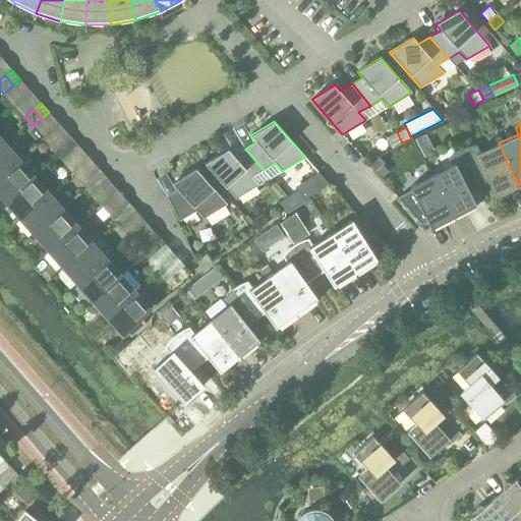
[(392,149),(402,142),(397,132),(386,137),(392,149)]
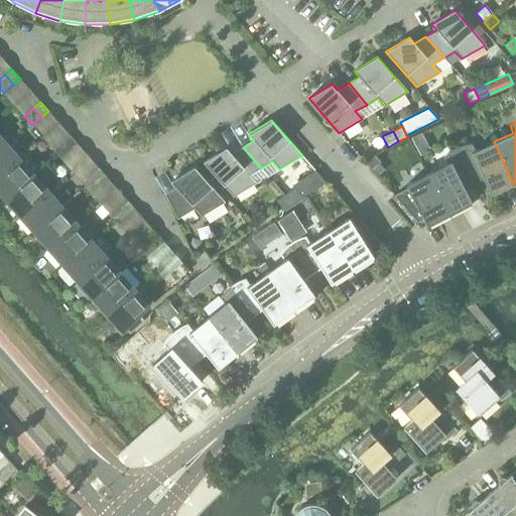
[(426,141),(421,133),(410,138),(415,147),(426,141)]
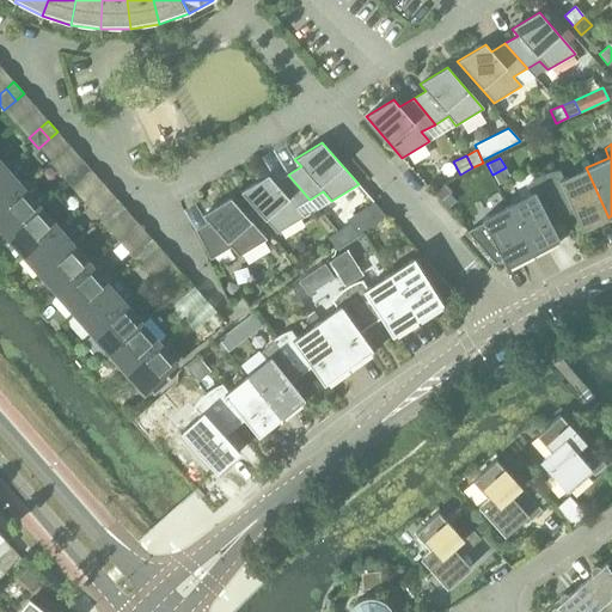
[(83,159),(74,166),(84,177),(92,170),(83,159)]
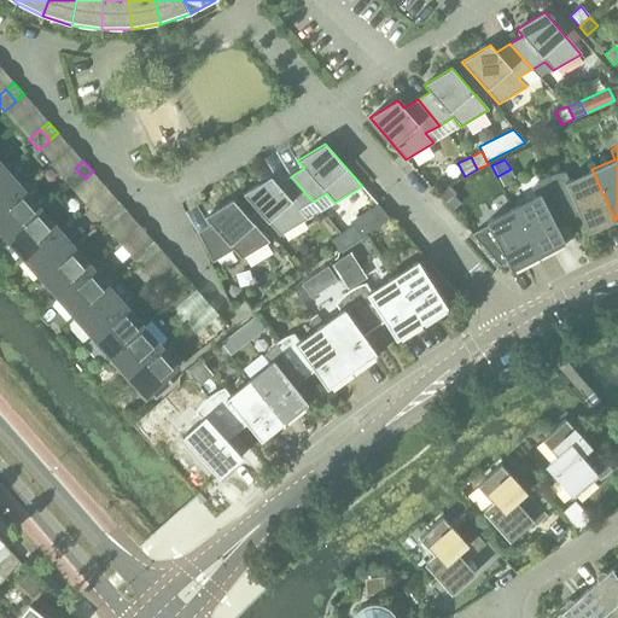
[(74,190),(85,179),(75,168),(64,179),(74,190)]
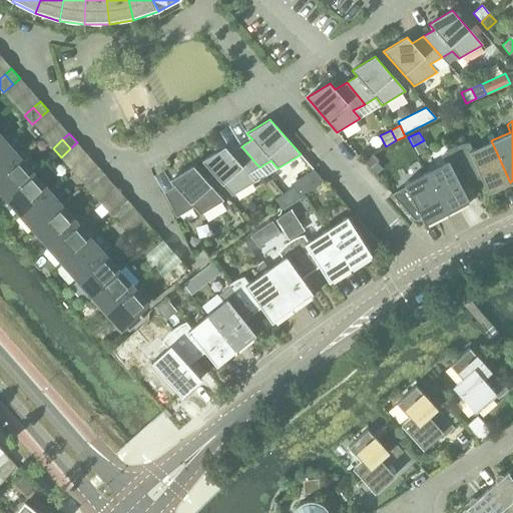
[(0,172),(19,156),(5,140),(0,144),(0,172)]
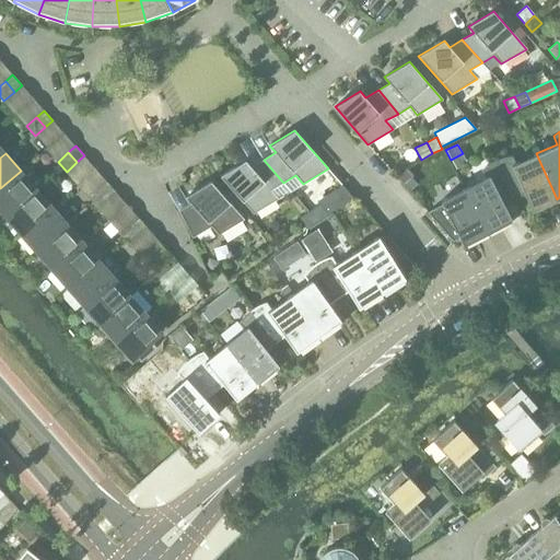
[(532,210),(557,199),(536,153),(515,163),(512,155),(509,155),(504,156),(500,158),(496,160),(513,197),(524,193),(532,210)]
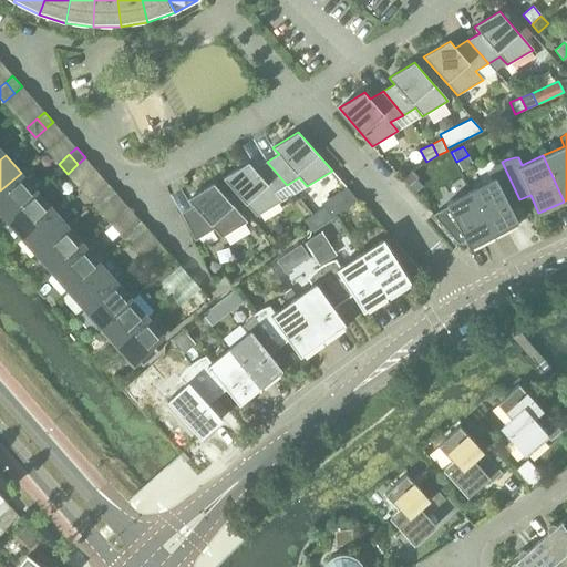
[(275,193),(287,185),(267,162),(254,168),(248,162),(223,177),(257,216),(282,200),(275,193)]
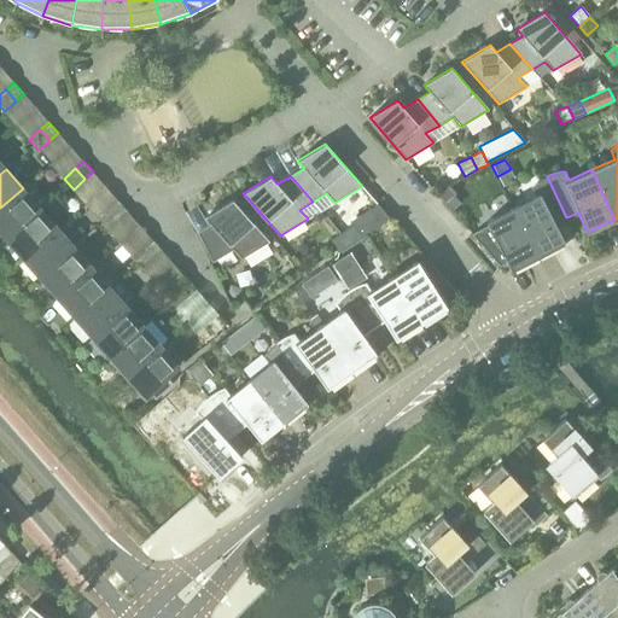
[(554,223),(566,217),(547,176),(538,181),(530,187),(535,196),(513,207),(538,256),(565,243),(554,223)]
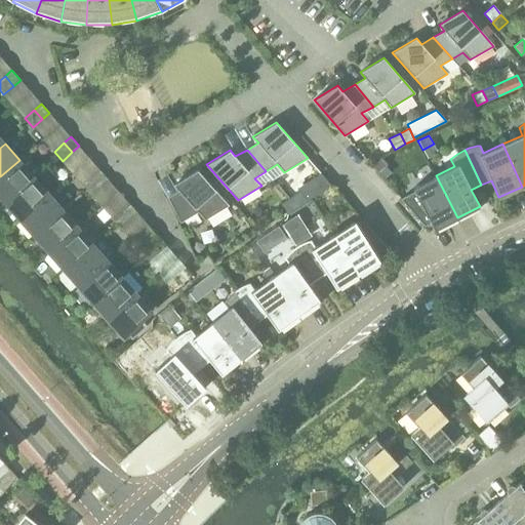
[(26,155),(19,160),(0,176),(0,195),(5,201),(34,176),(40,171),(26,155)]
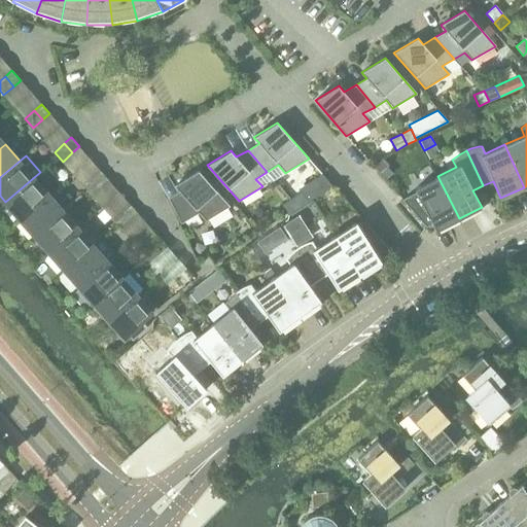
[(388,166),(381,156),(372,165),(379,174),(380,173),(387,167),(388,166)]
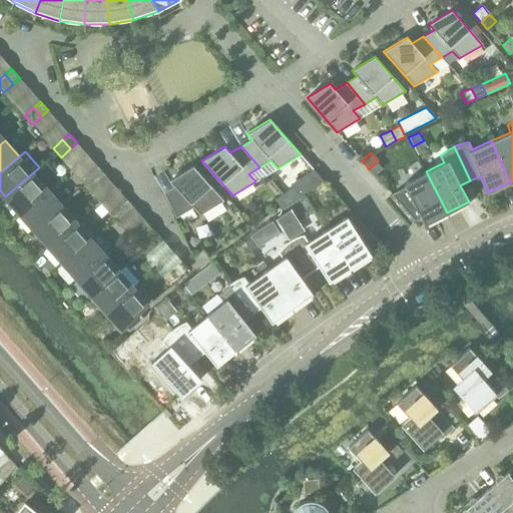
[(377,162),(370,168),(376,175),(383,168),(377,162)]
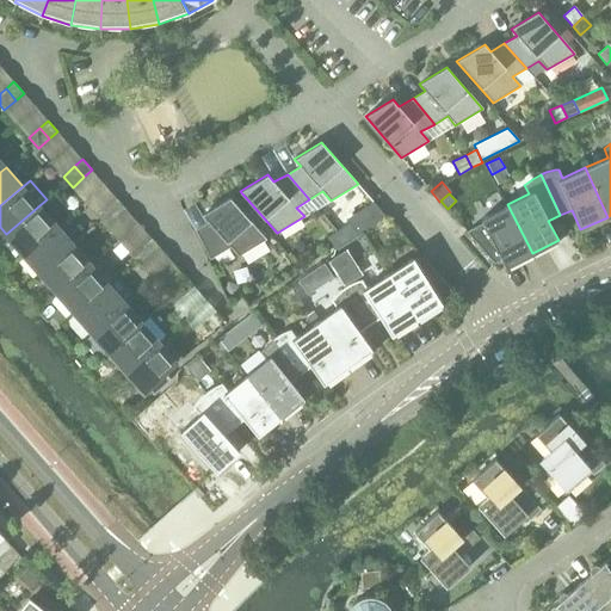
[(266,240),(230,197),(202,214),(209,221),(196,229),(210,259),(230,247),(239,255),(266,240)]
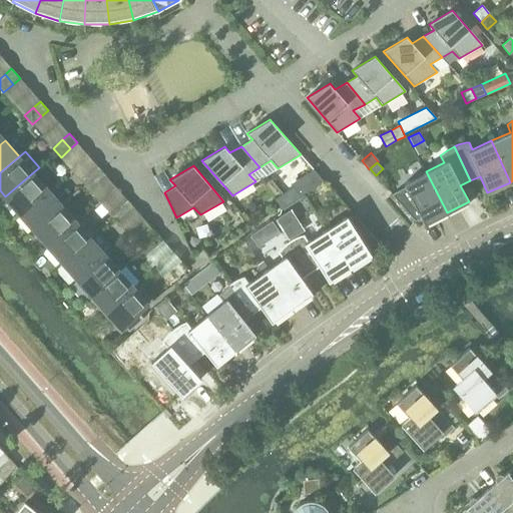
[(97,166),(90,172),(98,181),(105,175),(97,166)]
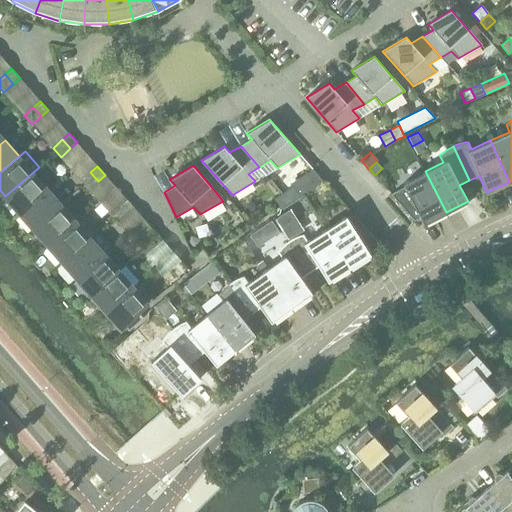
[(292,186),(283,192),(289,202),(302,193),(323,180),(313,169),(289,183),(292,186)]
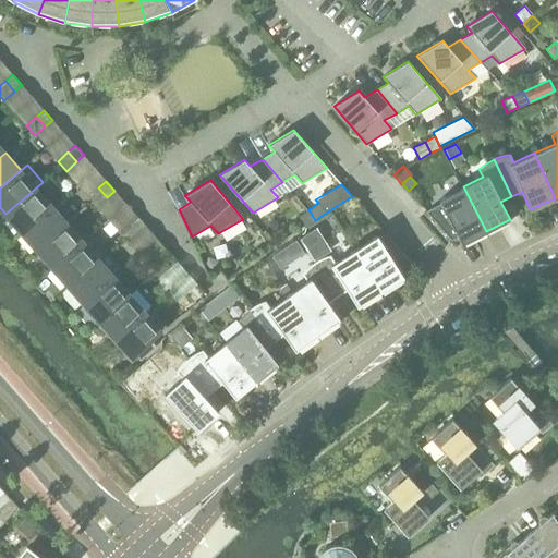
[(461,244),(486,231),(463,186),(439,199),(440,203),(426,210),(451,240),(458,237),(461,244)]
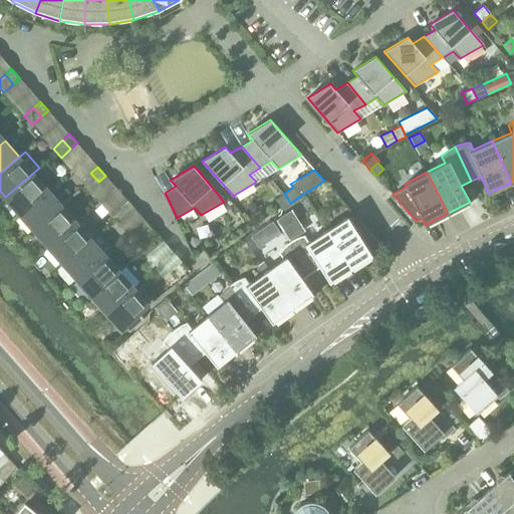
[(47,189),(33,173),(5,197),(19,213),(47,189)]
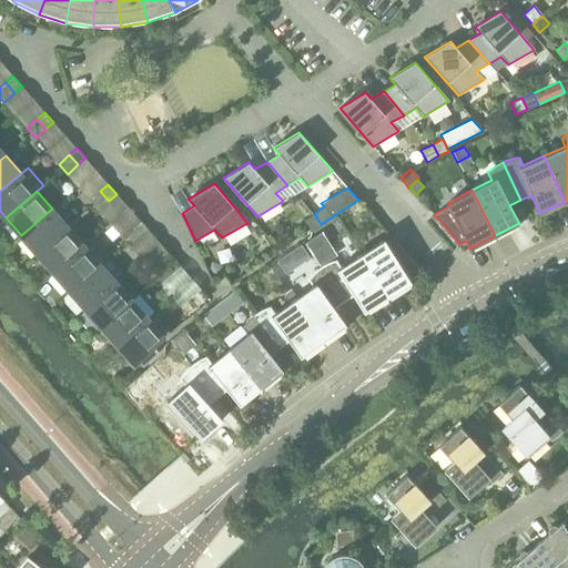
[(99,210),(109,201),(100,191),(90,200),(99,210)]
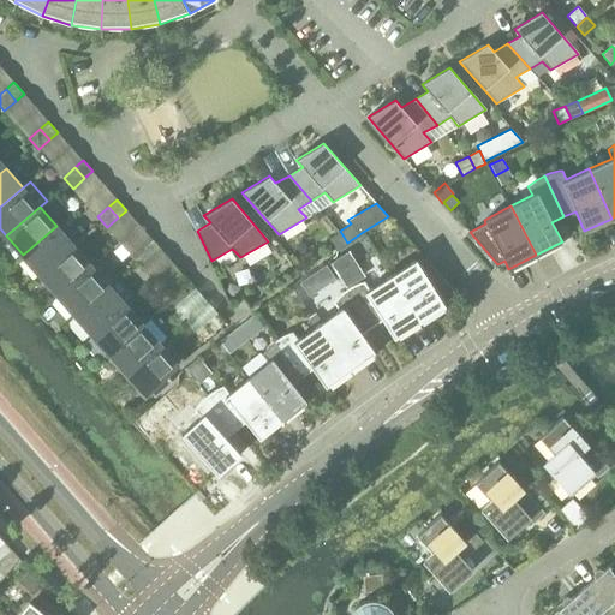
[(73,246),(57,226),(23,255),(41,275),(73,246)]
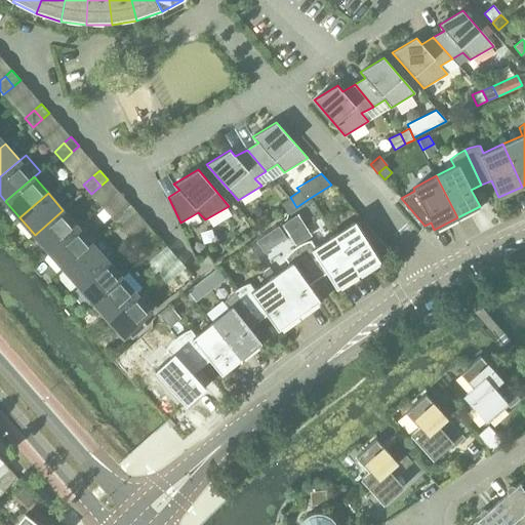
[(288,213),(296,207),(290,197),(281,203),(288,213)]
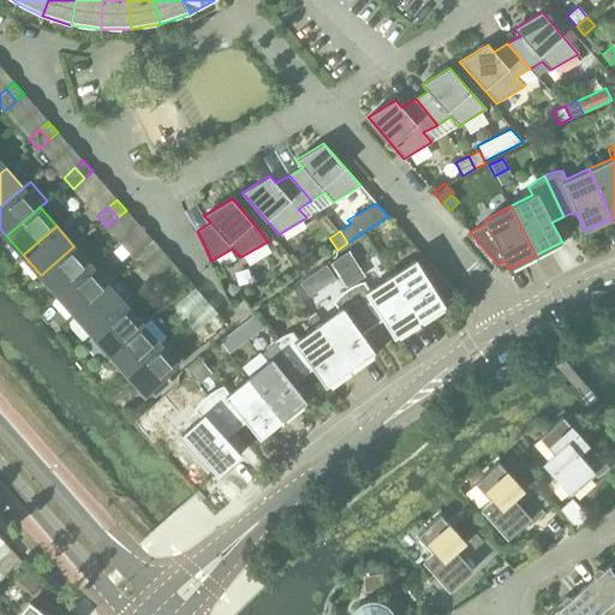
[(150,238),(142,245),(153,256),(161,249),(150,238)]
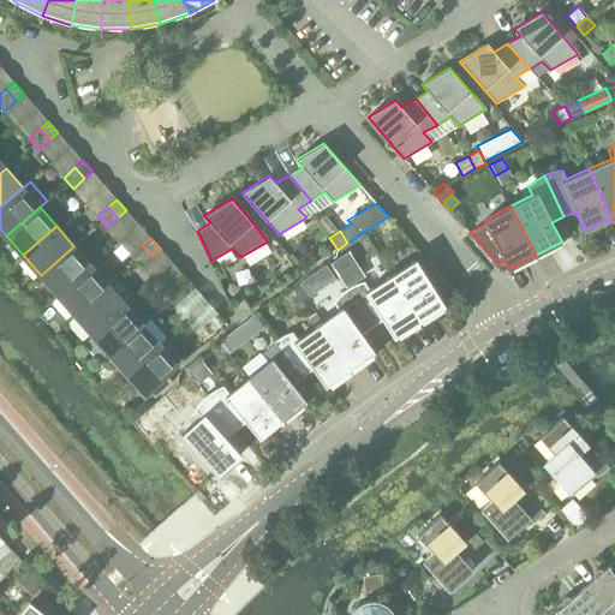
[(141,267),(153,256),(142,245),(131,255),(141,267)]
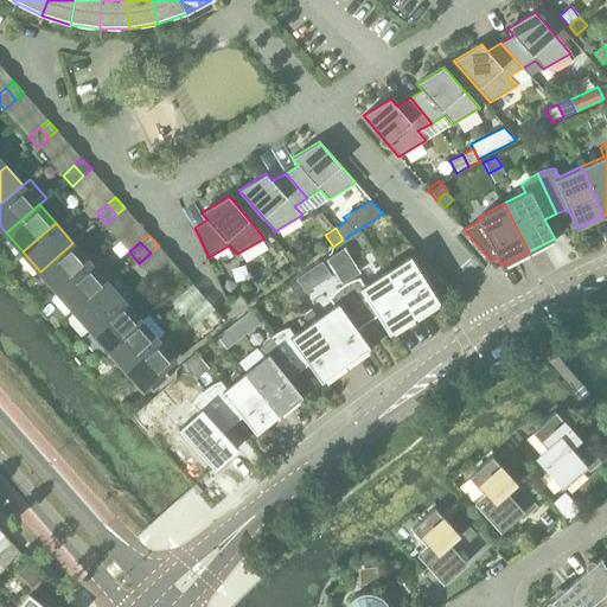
[(90,262),(72,243),(40,272),(57,291),(90,262)]
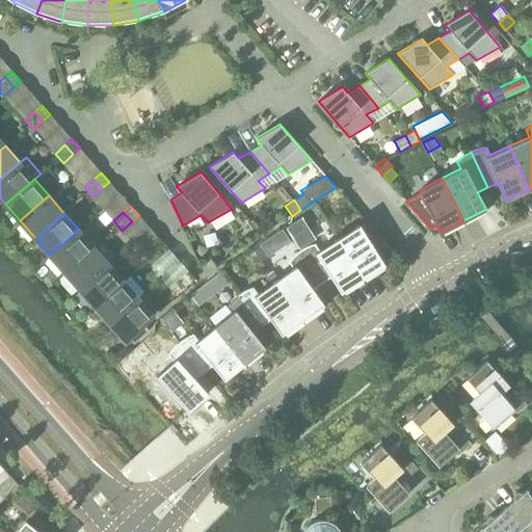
[(50,255),(65,272),(94,246),(102,240),(87,222),(79,230),(50,255)]
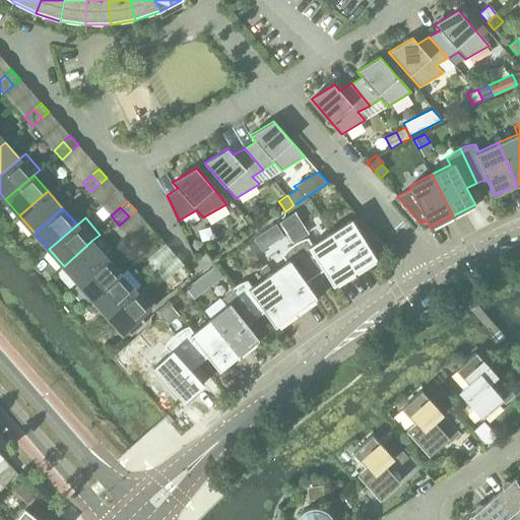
[(350,219),(330,233),(355,271),(376,259),(371,251),(382,245),(359,218),(352,222),(350,219)]
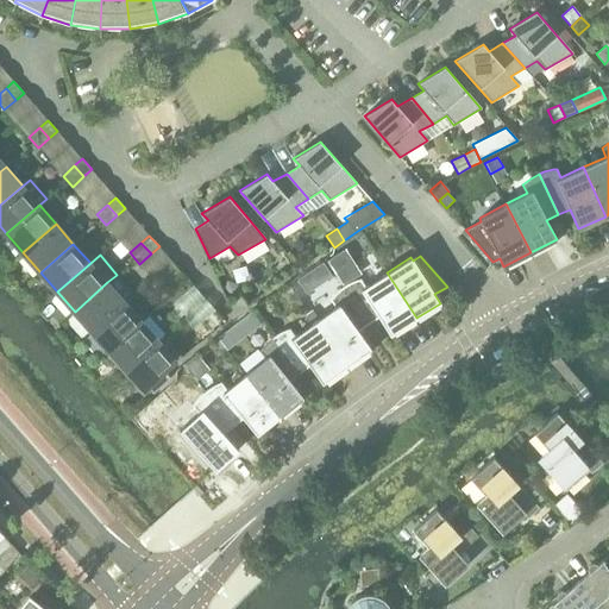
[(322,263),(297,280),(307,294),(333,277),(322,263)]
